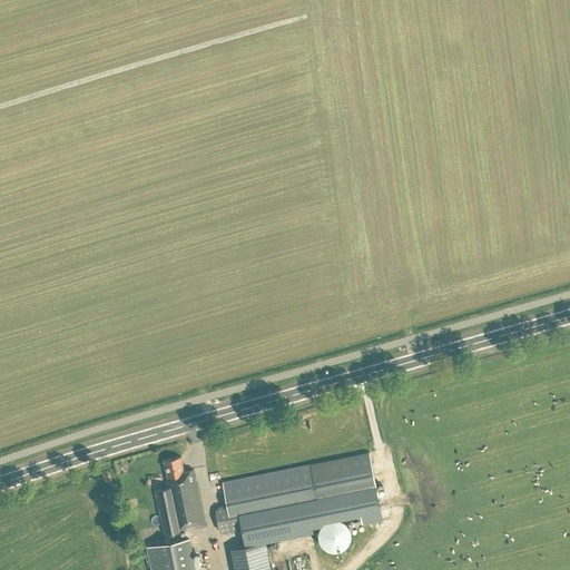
[(370,452),(332,459),(341,502),(379,494),(370,452)]
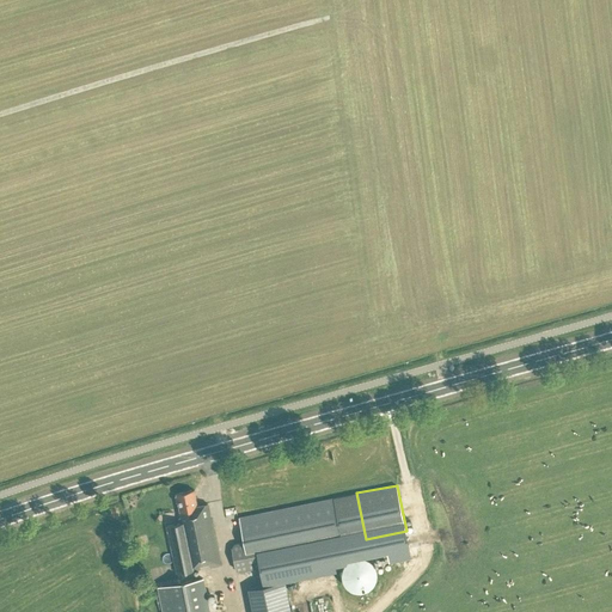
[(212,515),(209,502),(197,505),(194,489),(177,493),(177,495),(176,495),(177,500),(178,500),(181,512),(177,512),(179,522),(167,525),(177,571),(221,563),(212,515)]
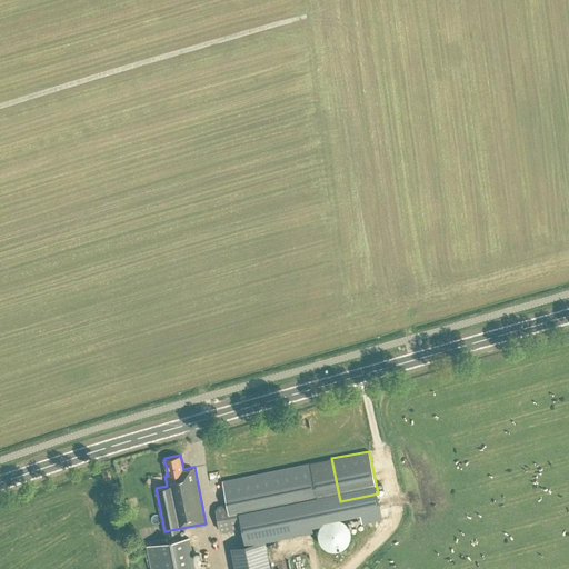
[(222,480),(227,502),(218,505),(215,508),(219,528),(223,530),(261,522),(260,518),(340,501),(331,458),(222,480)]
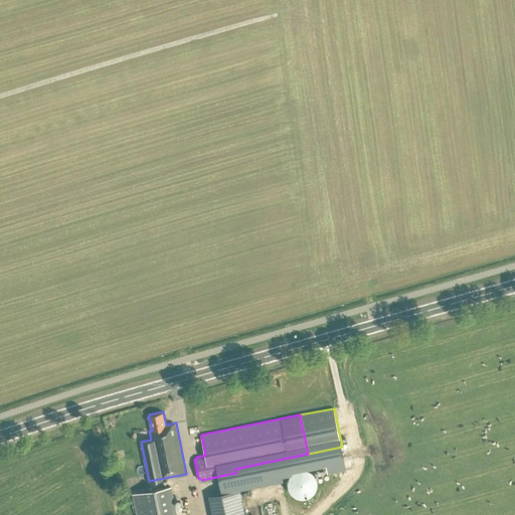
[(298,469),(294,471),(291,474),(289,478),(289,482),(289,487),(291,491),(294,494),(298,496),(303,497),(307,496),(311,494),(314,491),(316,487),(317,482),(316,478),(314,474),(311,471),(307,469),(303,468),(298,469)]
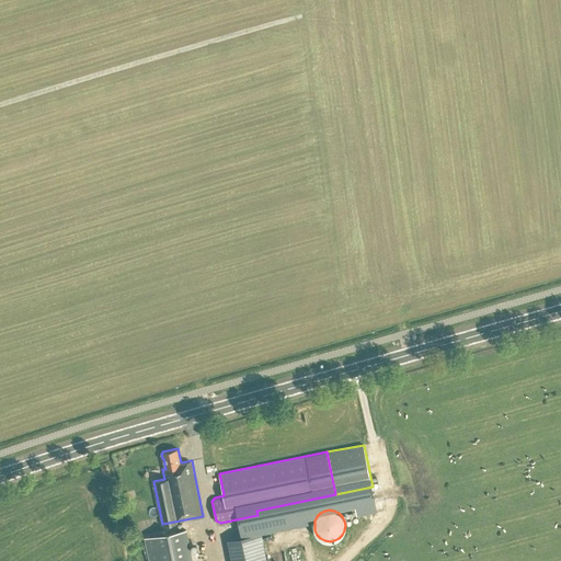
[(222,560),(232,559),(232,560),(261,560),(254,527),(217,535),(222,560)]
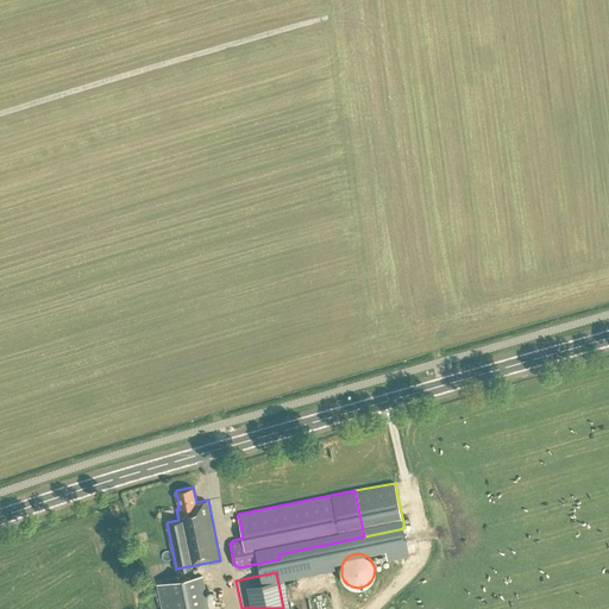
[(208,608),(201,575),(158,584),(163,608),(208,608)]
